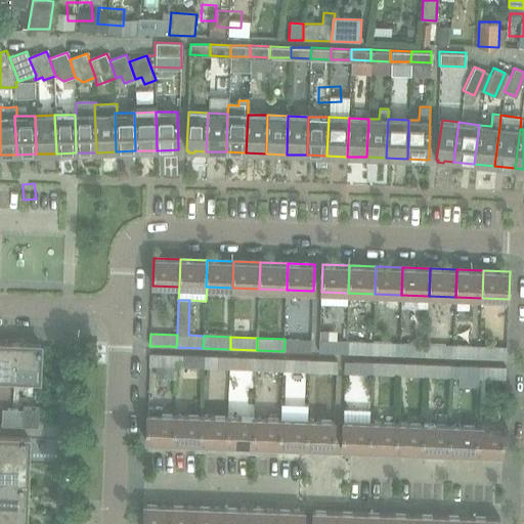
[(311,340),(285,339),(284,351),(311,352),(311,340)]
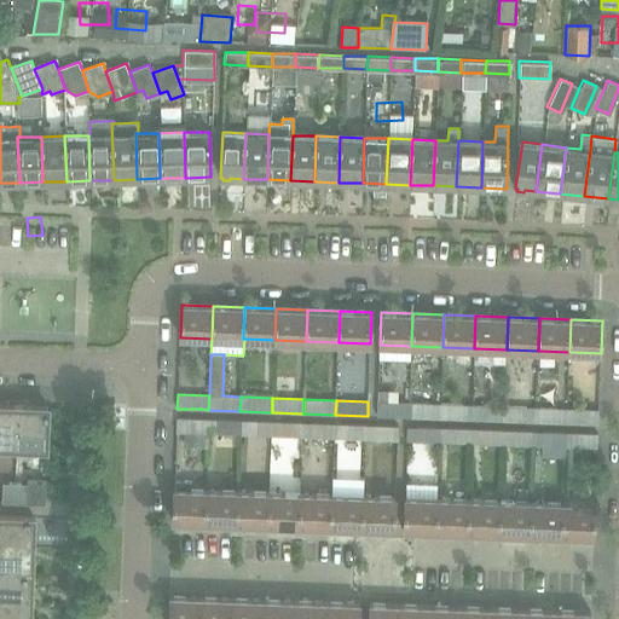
[(409,403),(377,401),(377,416),(409,417),(409,403)]
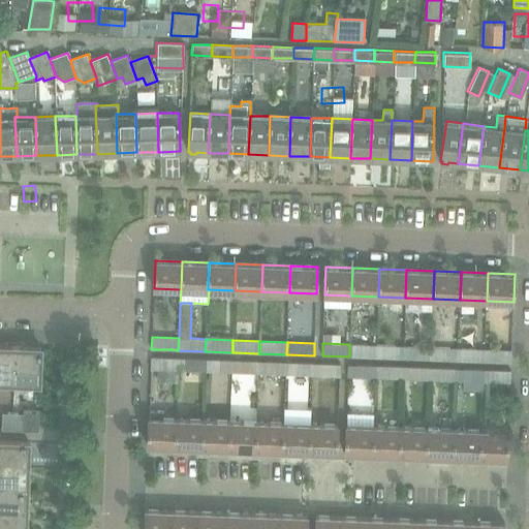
[(376,345),(349,344),(349,356),(376,358),(376,345)]
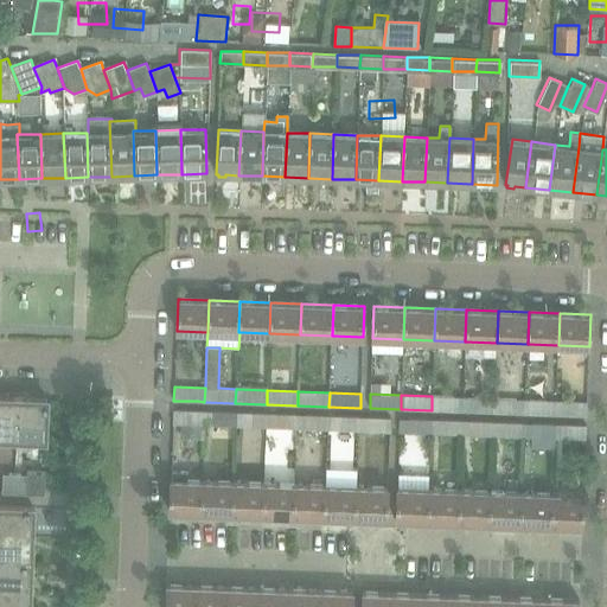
[(19,397),(0,396),(0,436),(17,438),(19,397)]
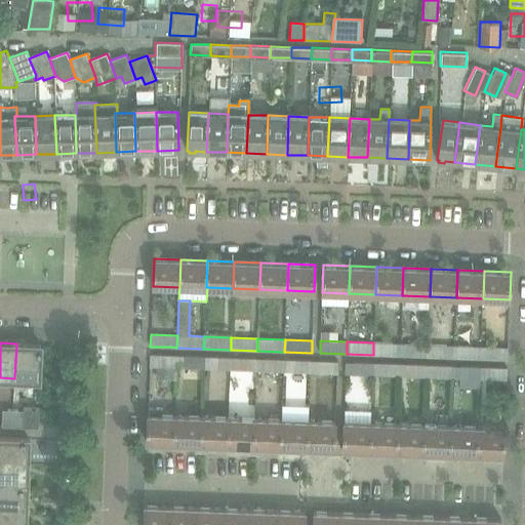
[(401,344),(373,342),(373,355),(400,356),(401,344)]
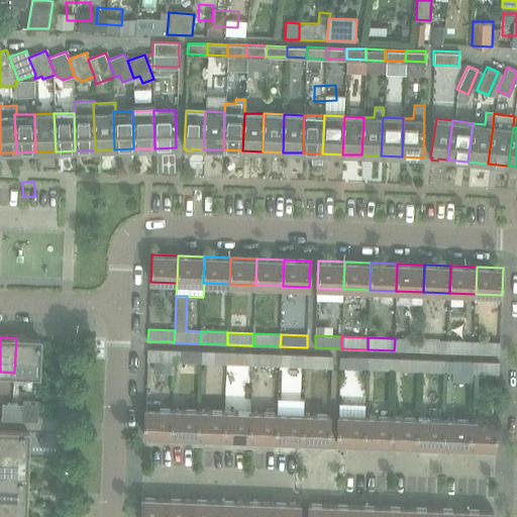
[(40,339),(16,338),(14,373),(18,373),(18,384),(38,385),(40,339)]
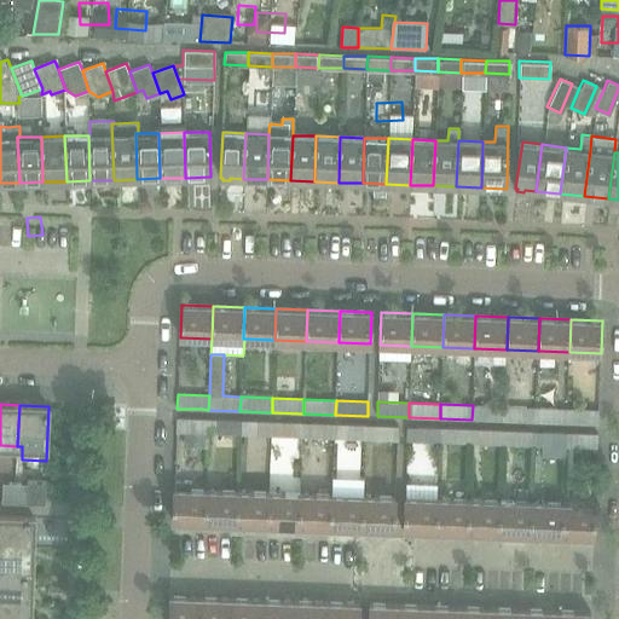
[(504,406),(473,405),(472,420),(503,421),(504,406)]
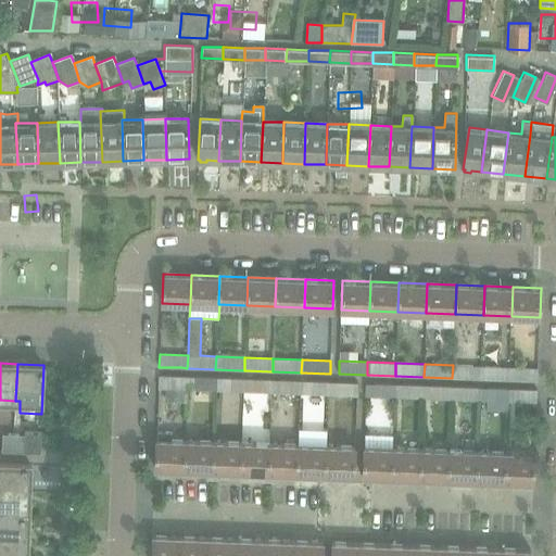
[(481,366),(453,365),(452,378),(480,379),(481,366)]
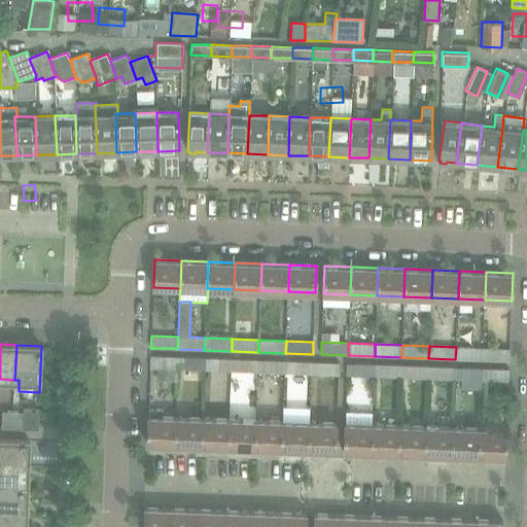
[(483,348),(456,347),(455,359),(483,360),(483,348)]
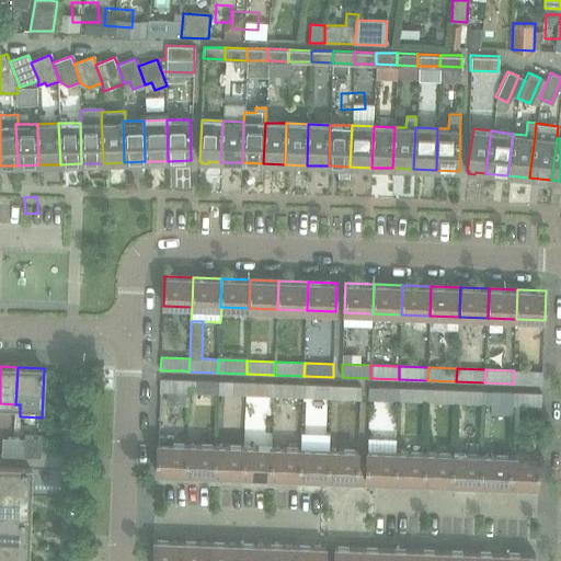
[(542,371),(514,370),(514,384),(542,385),(542,371)]
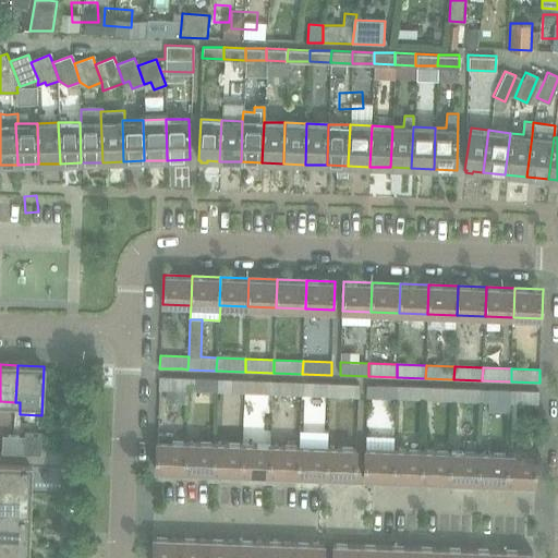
[(187,377),(159,377),(159,389),(168,390),(167,401),(186,401),(187,390),(187,377)]
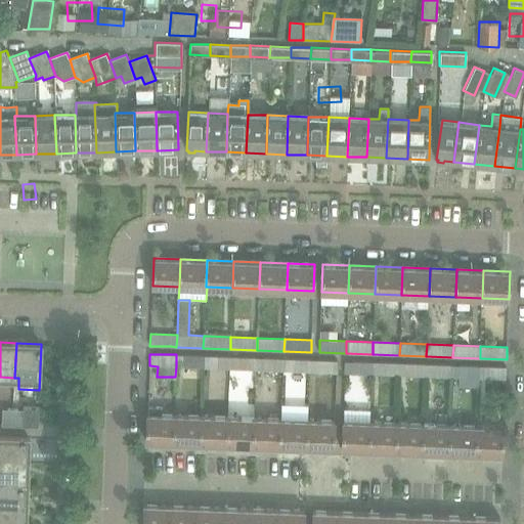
[(204,355),(176,354),(176,366),(203,367),(204,355)]
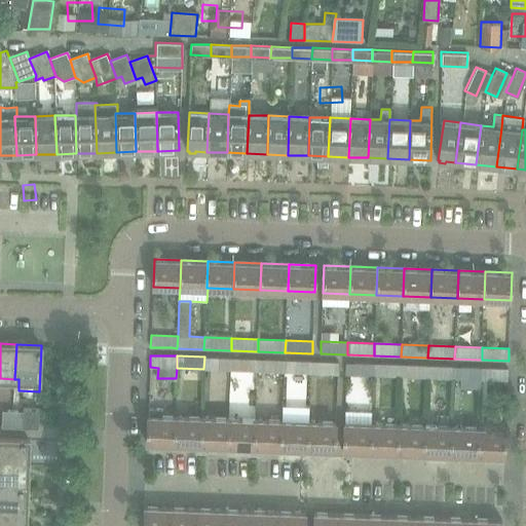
[(231,358),(204,357),(203,369),(230,370),(231,358)]
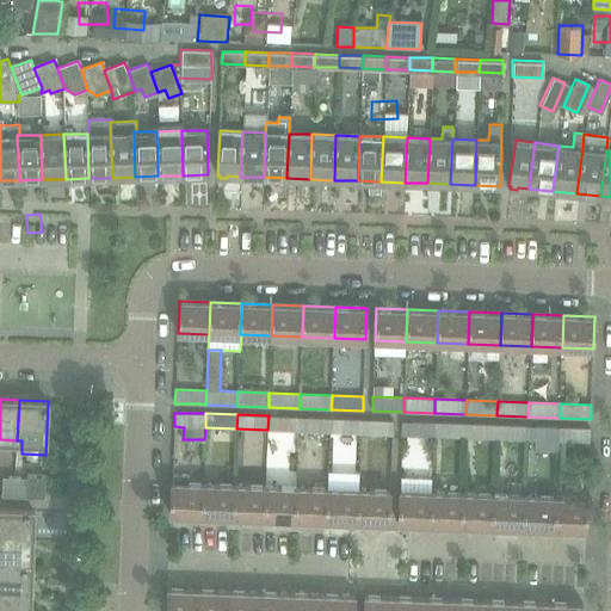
[(300,417),(269,415),(267,430),(300,431),(300,417)]
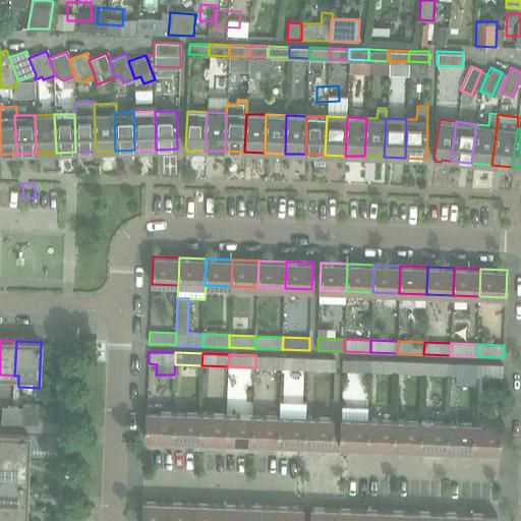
[(282,356),(255,355),(255,367),(282,368),(282,356)]
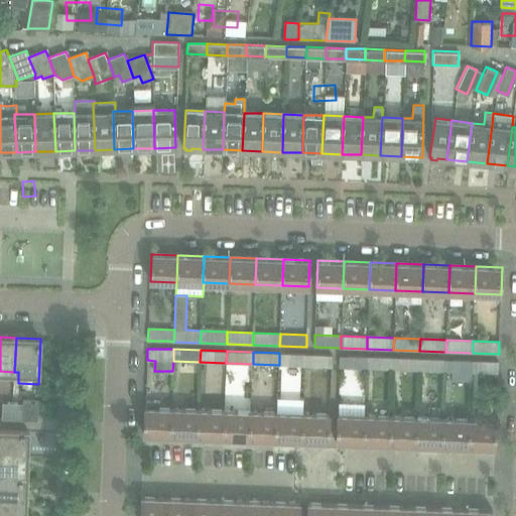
[(305,354),(279,353),(279,365),(305,366),(305,354)]
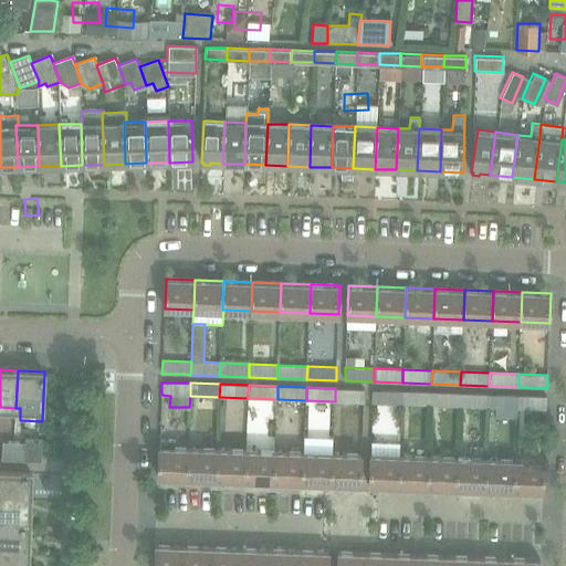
[(364,389),(335,388),(335,401),(364,402),(364,389)]
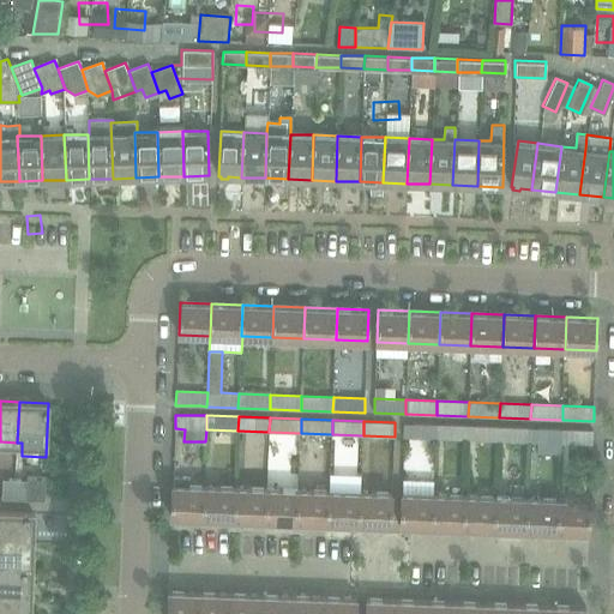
[(437,425),(403,423),(403,437),(435,438),(437,425)]
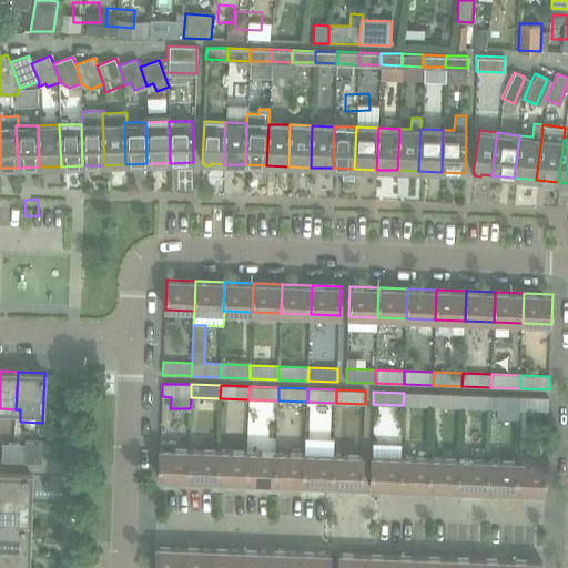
[(433,394),(404,393),(403,405),(432,406),(433,394)]
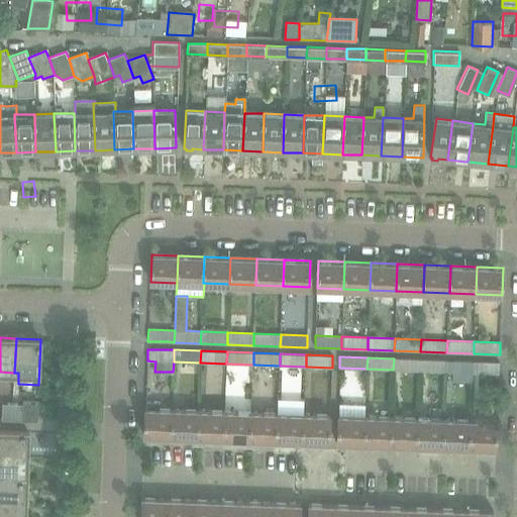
[(420,359),(394,358),(393,370),(420,371),(420,359)]
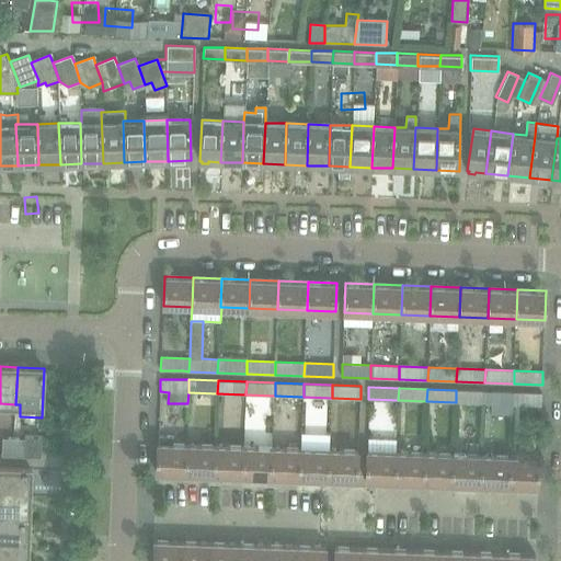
[(484,391),(456,390),(456,402),(484,403),(484,391)]
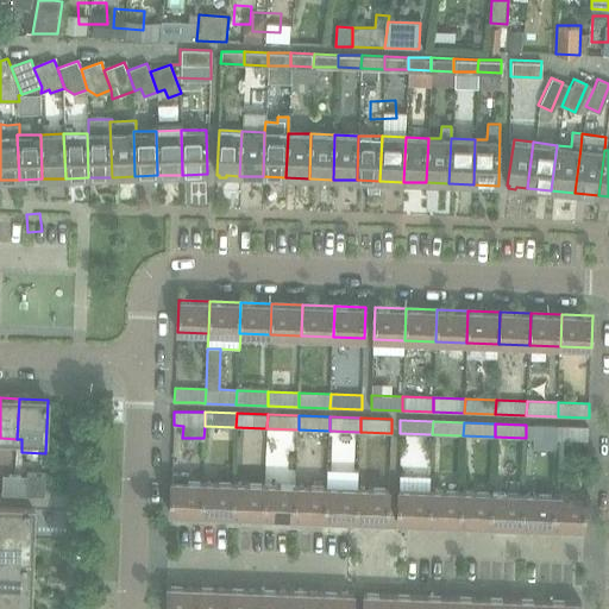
[(557,426),(526,425),(526,438),(557,439),(557,426)]
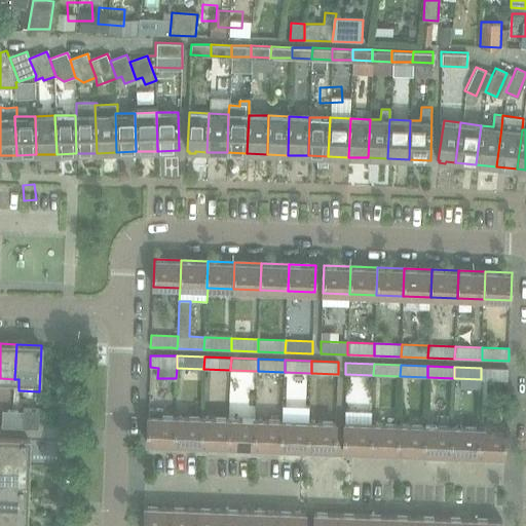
[(508,369),(481,368),(481,379),(508,380),(508,369)]
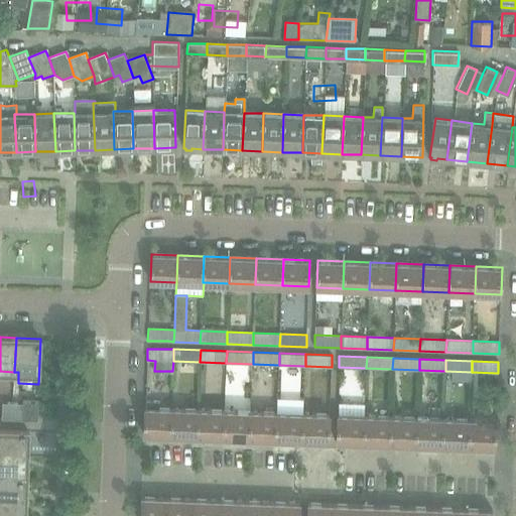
[(23,399),(23,403),(22,419),(38,420),(38,399),(23,399)]
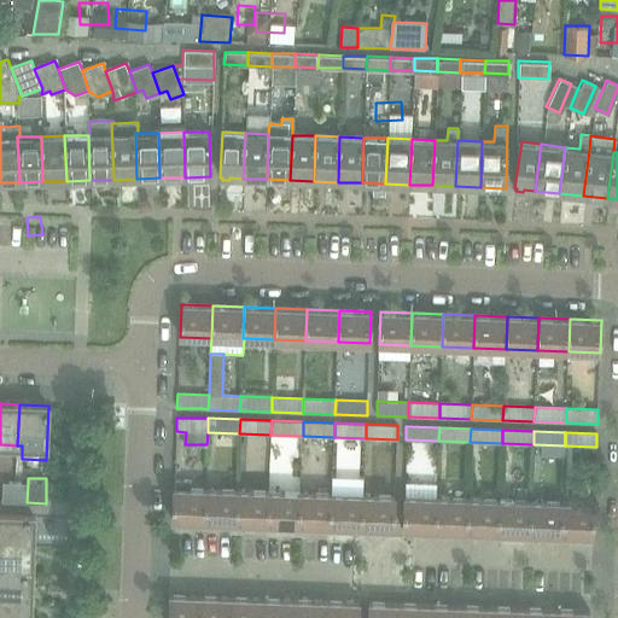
[(175,488),(174,489),(173,520),(204,522),(205,489),(205,481),(175,481),(175,488)]
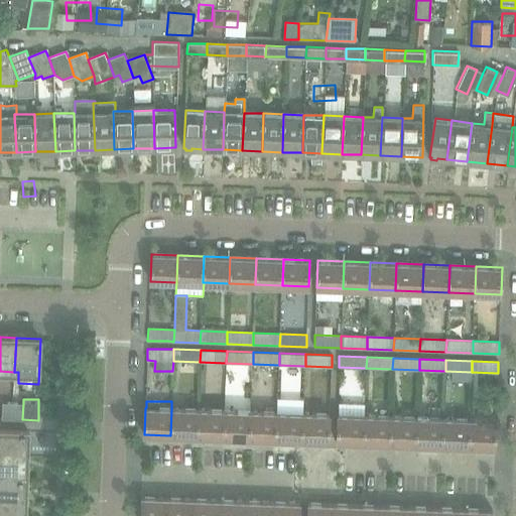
[(3,402),(2,418),(12,419),(13,402),(3,402)]
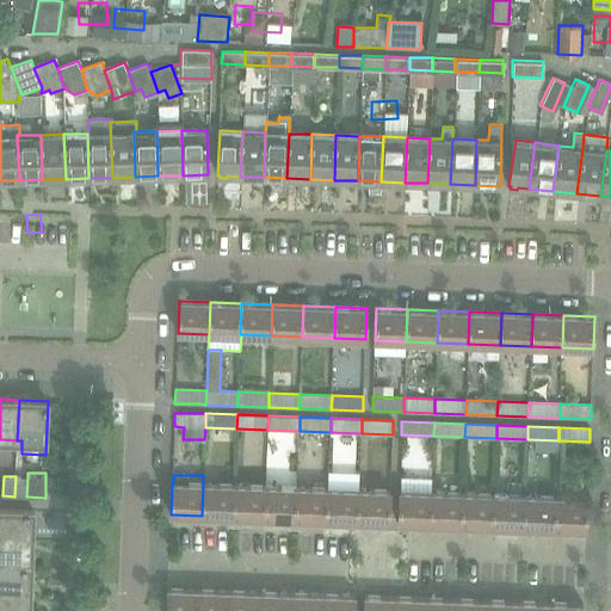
[(28,477),(16,476),(14,497),(26,497),(28,477)]
